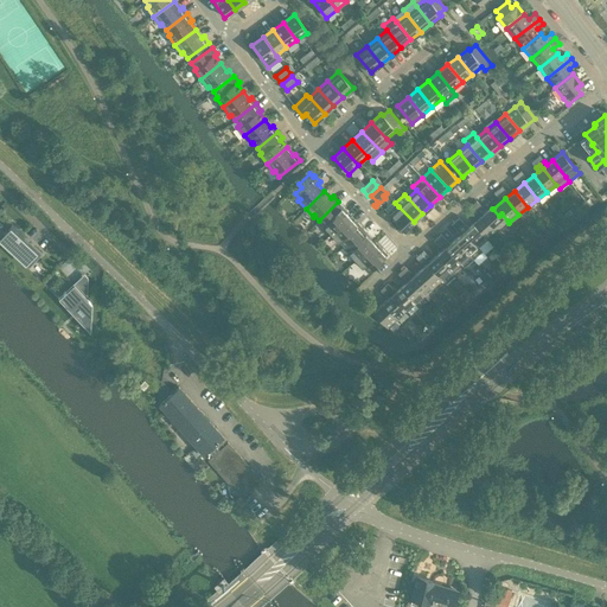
[(323,227),(330,235),(349,217),(342,210),(344,208),(338,202),(319,221),(324,225),(323,227)]
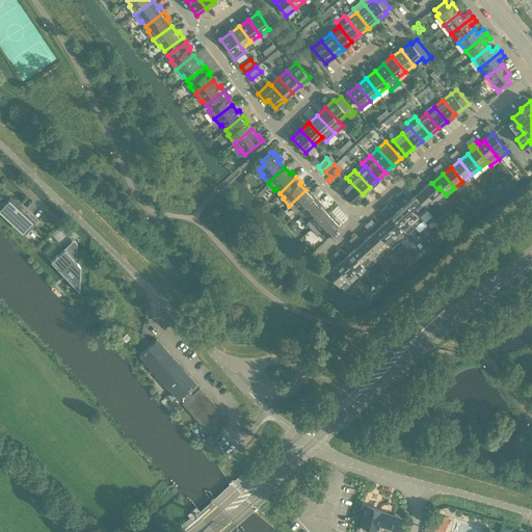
[(349,181),(341,188),(354,202),(363,194),(349,181)]
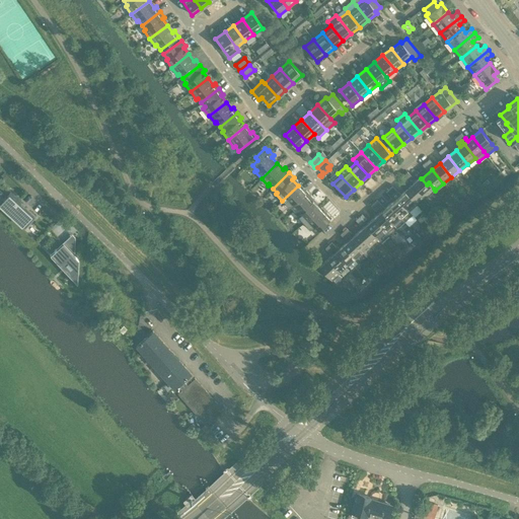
[(420,176),(412,183),(424,197),(434,189),(429,182),(427,184),(421,178),(422,178),(420,176)]
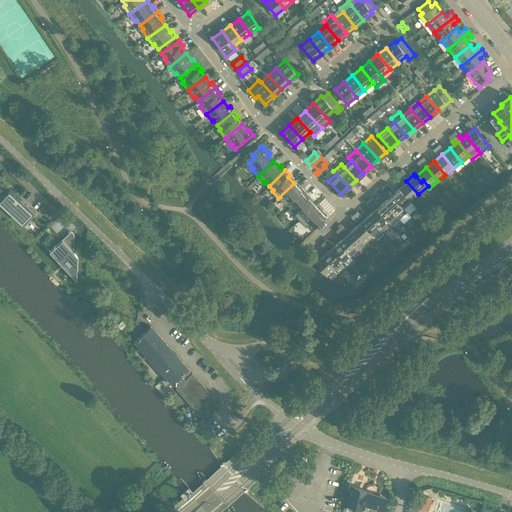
[(406,181),(399,188),(411,201),(418,194),(406,181)]
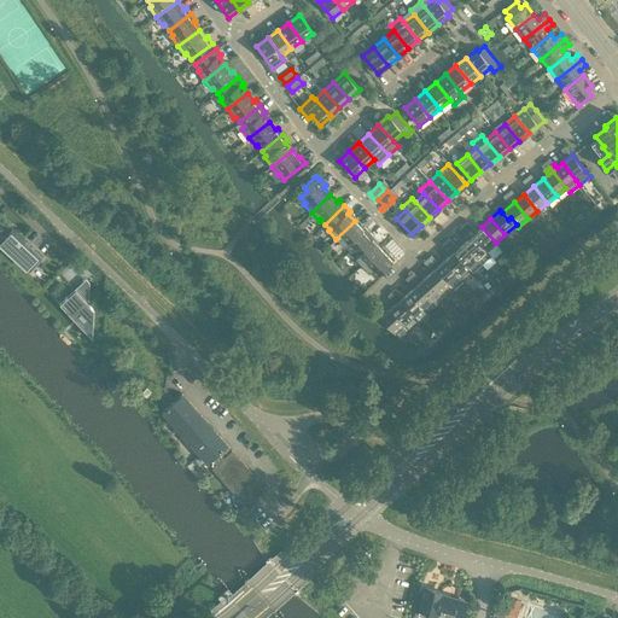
[(345,245),(350,250),(369,232),(363,226),(362,228),(355,221),(336,239),(344,246),(345,245)]
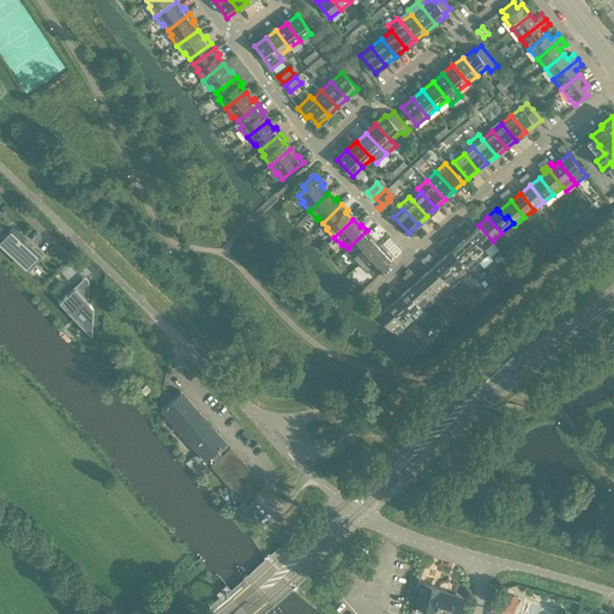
[(479,226),(469,234),(483,250),(493,241),(479,226)]
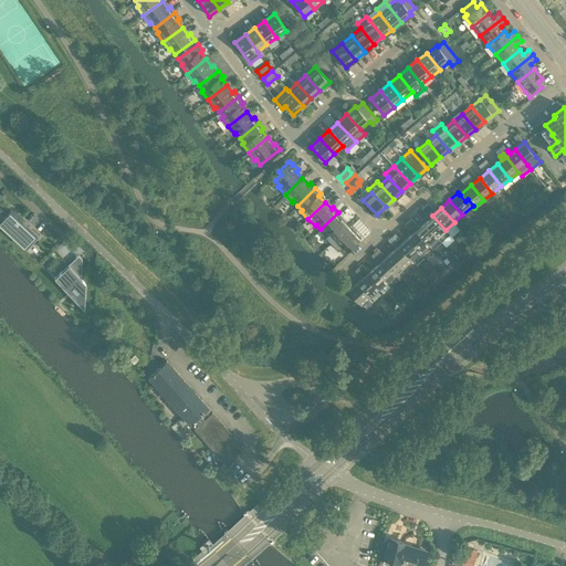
[(4,219),(0,222),(0,223),(7,230),(6,230),(8,232),(8,231),(27,249),(31,244),(39,237),(21,221),(21,220),(11,211),(4,219)]
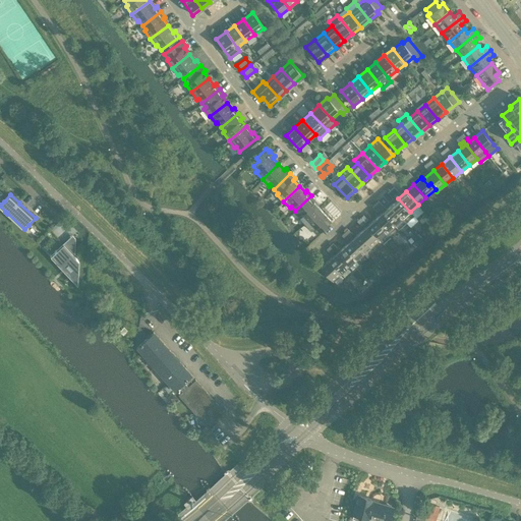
[(297,217),(304,224),(321,209),(314,203),(316,200),(311,195),(295,211),(299,216),(297,217)]
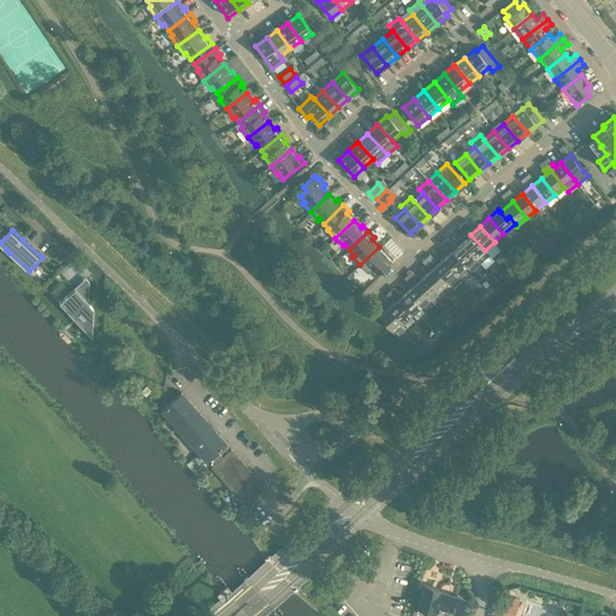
[(471,235),(461,242),(477,259),(480,262),(489,255),(485,250),(471,235)]
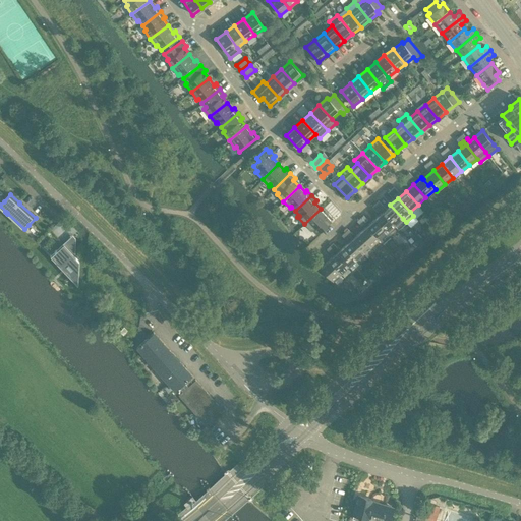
[(379,200),(375,204),(380,209),(383,212),(395,225),(398,229),(406,222),(403,219),(390,205),(386,209),(383,206),(379,200)]
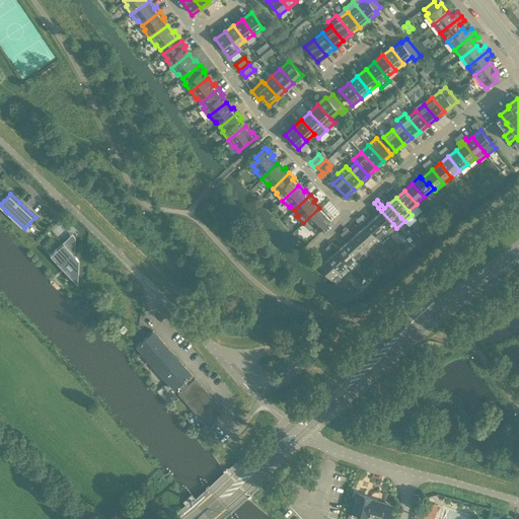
[(319,208),(303,223),(309,229),(310,228),(315,233),(331,217),(326,212),(324,214),(319,208)]
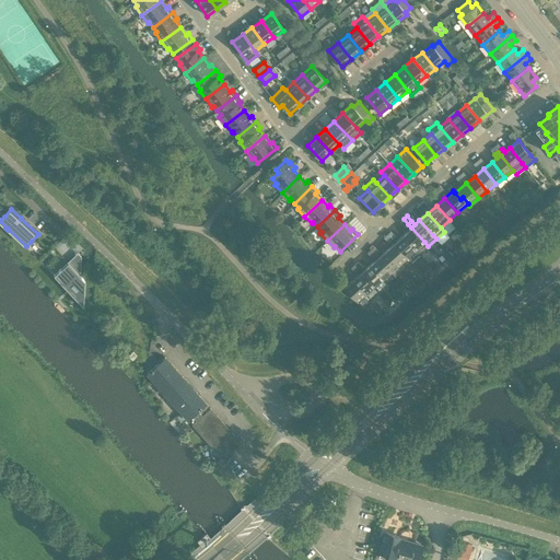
[(411,228),(403,235),(416,249),(424,242),(411,228)]
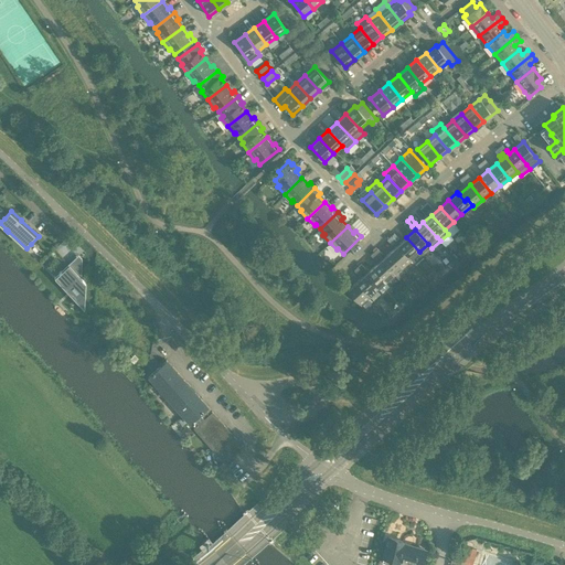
[(406,237),(397,245),(412,259),(415,264),(424,256),(419,252),(406,237)]
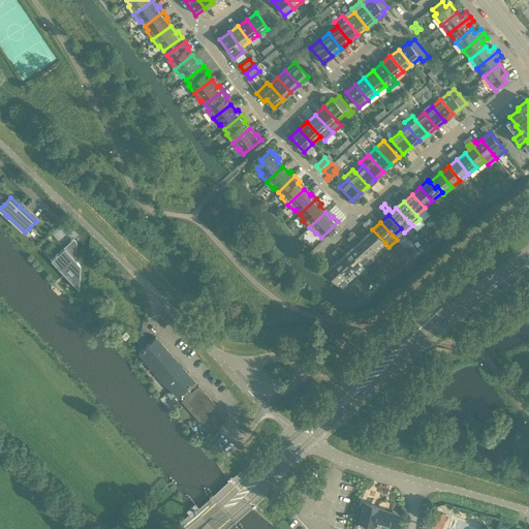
[(372,229),(365,237),(377,250),(385,243),(372,229)]
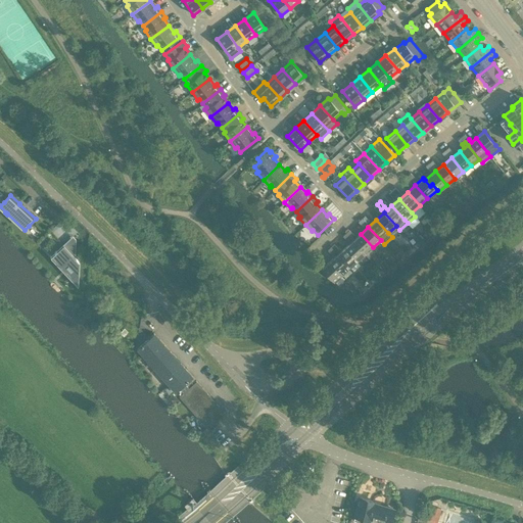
[(361,234),(352,240),(365,254),(369,258),(376,251),(373,247),(361,234)]
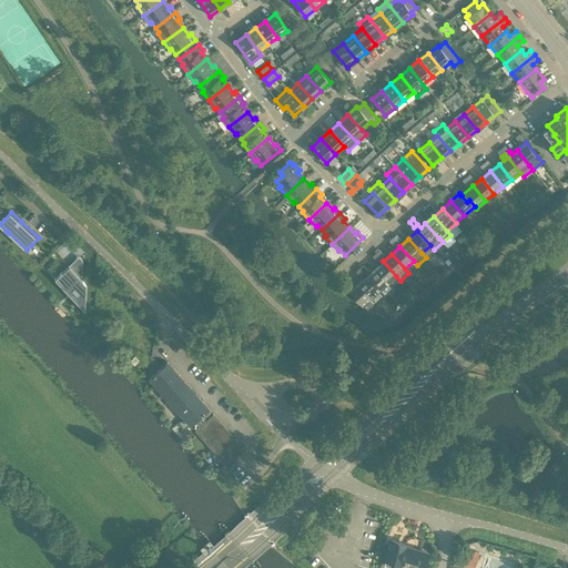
[(79,256),(54,279),(84,311),(85,283),(81,280),(82,260),(79,256)]
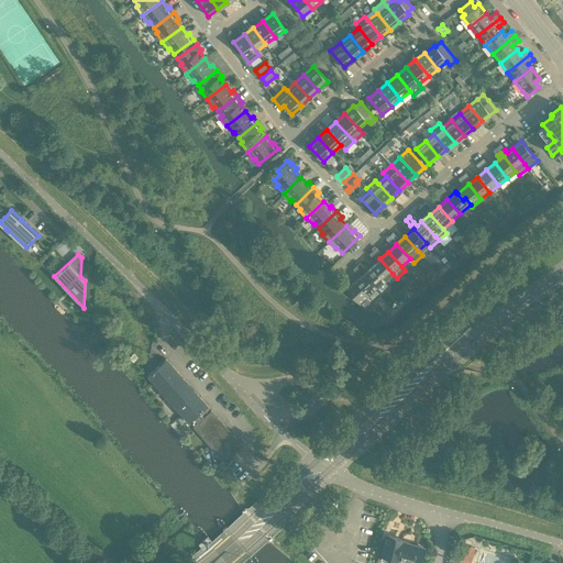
[(379,258),(372,266),(385,282),(393,274),(379,258)]
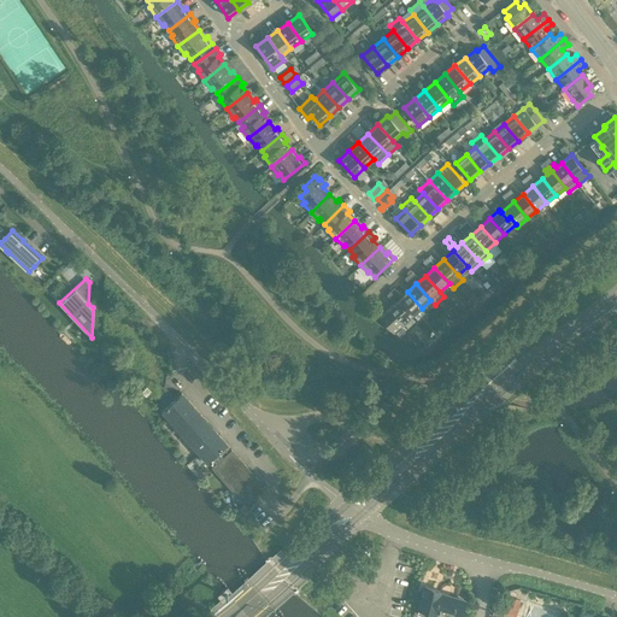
[(407,292),(398,300),(412,316),(422,309),(407,292)]
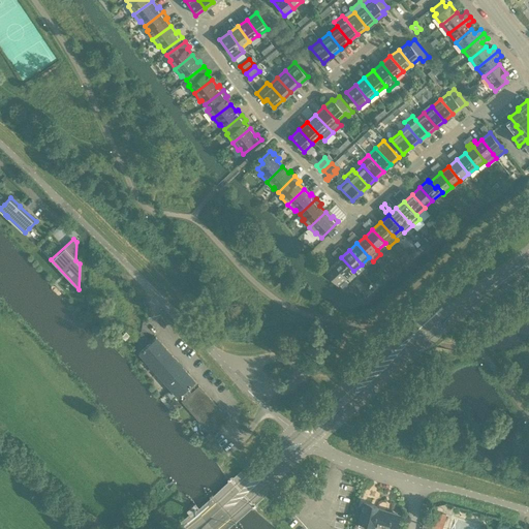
[(341,257),(333,265),(345,278),(353,271),(341,257)]
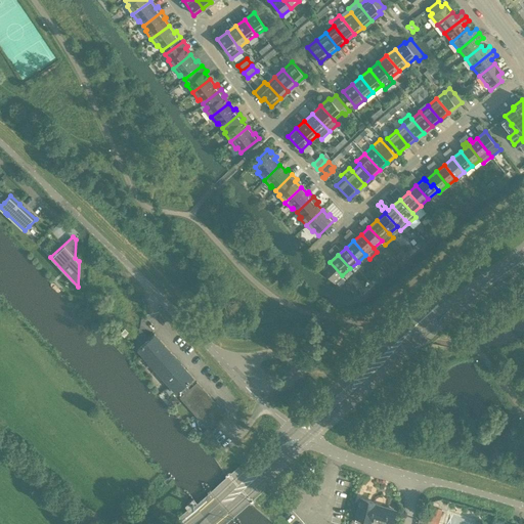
[(342,275),(330,262),(321,269),(335,282),(342,275)]
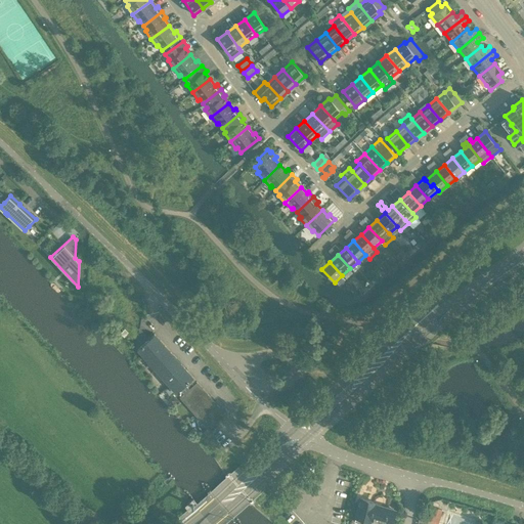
[(155,334),(137,349),(176,392),(176,391),(192,378),(192,377),(155,334)]
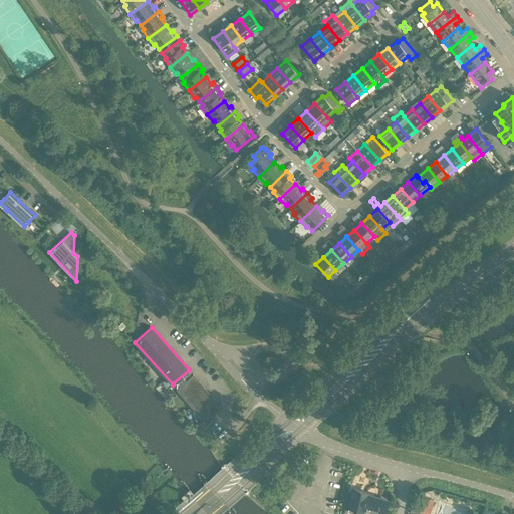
[(177,389),(205,421),(221,406),(193,374),(189,370),(173,383),(177,389)]
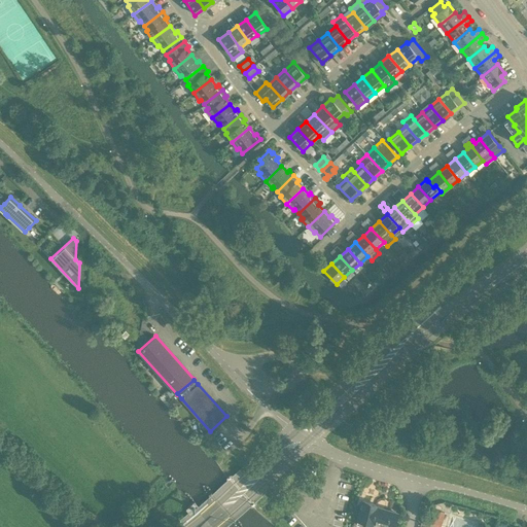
[(211,491),(207,494),(234,524),(238,521),(211,491)]
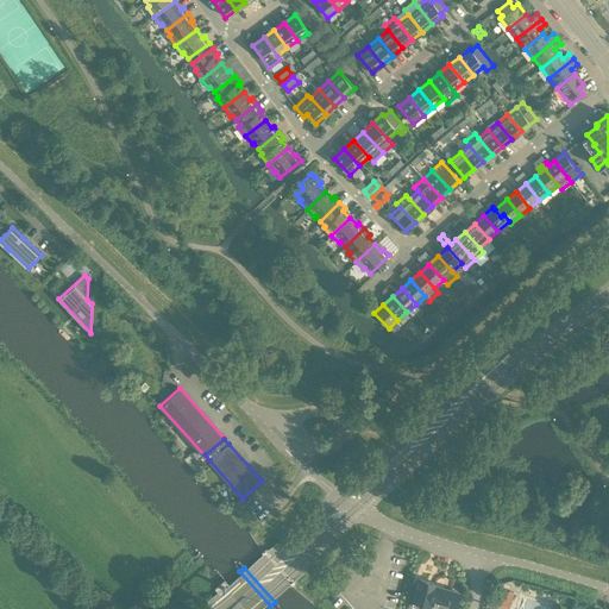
[(412,607),(421,608),(427,608),(434,583),(419,579),(412,607)]
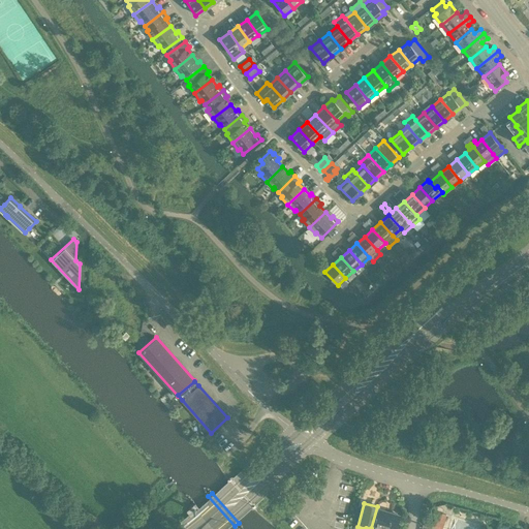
[(377,506),(371,528),(394,528),(399,515),(377,509),(378,507),(377,506)]
